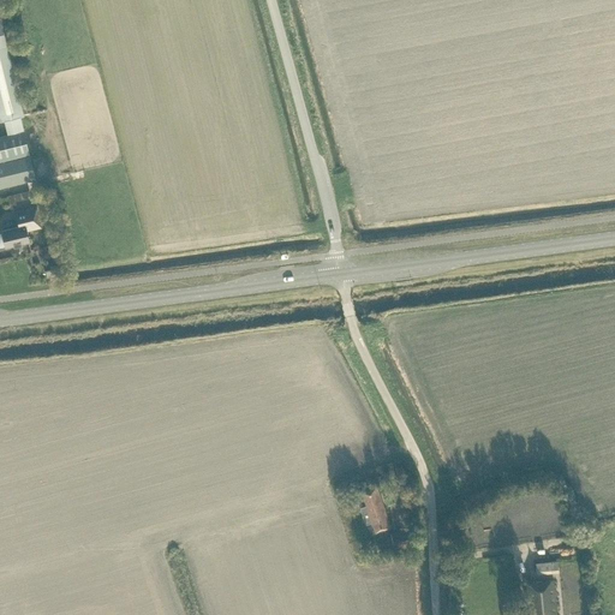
[(0,120),(4,120),(7,132),(23,129),(19,115),(23,115),(6,43),(5,43),(3,33),(3,31),(0,21),(0,120)]
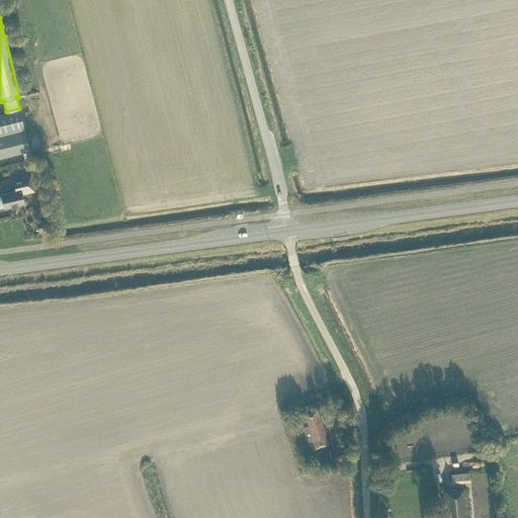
[(0,113),(0,158),(30,151),(24,131),(0,136),(24,130),(19,109),(0,113)]
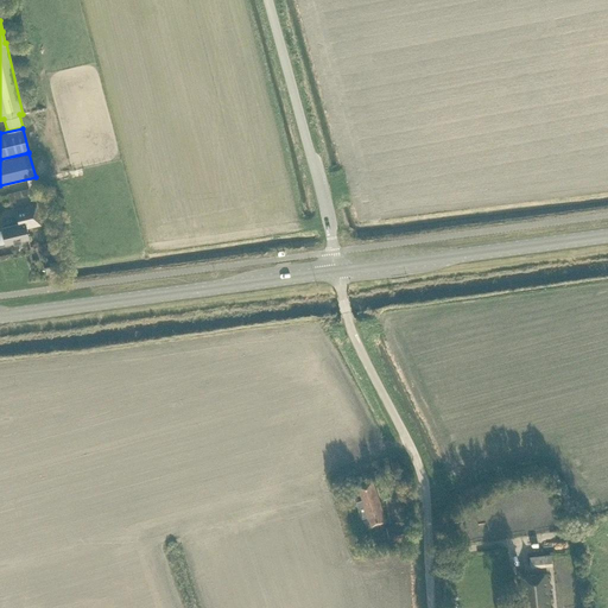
[(42,225),(37,204),(14,209),(18,225),(1,228),(2,230),(0,230),(0,245),(5,244),(6,245),(29,239),(26,229),(42,225)]
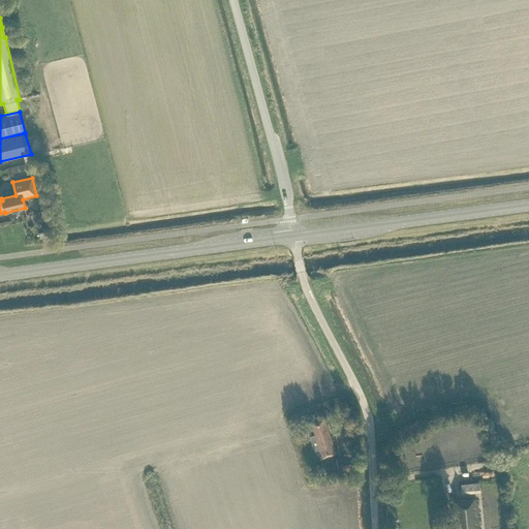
[(335,454),(323,418),(311,424),(315,435),(309,437),(313,452),(319,449),(322,458),(335,454)]
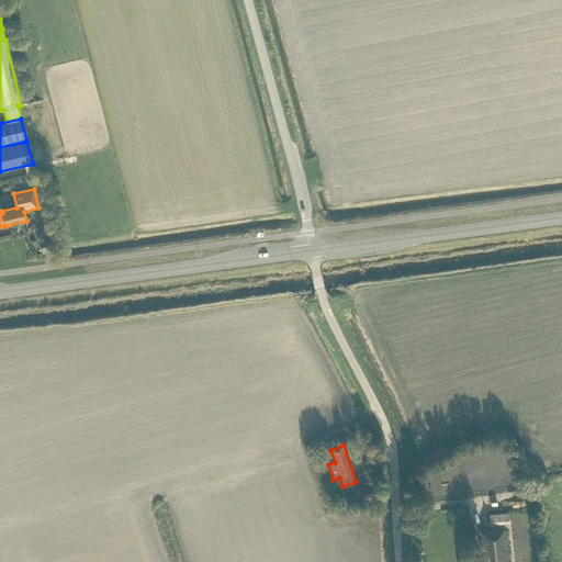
[(372,484),(356,487),(360,504),(375,499),(372,484)]
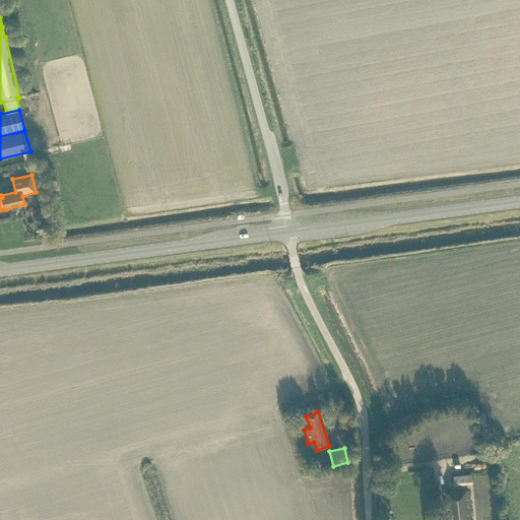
[(453,486),(472,484),(471,474),(452,476),(453,486)]
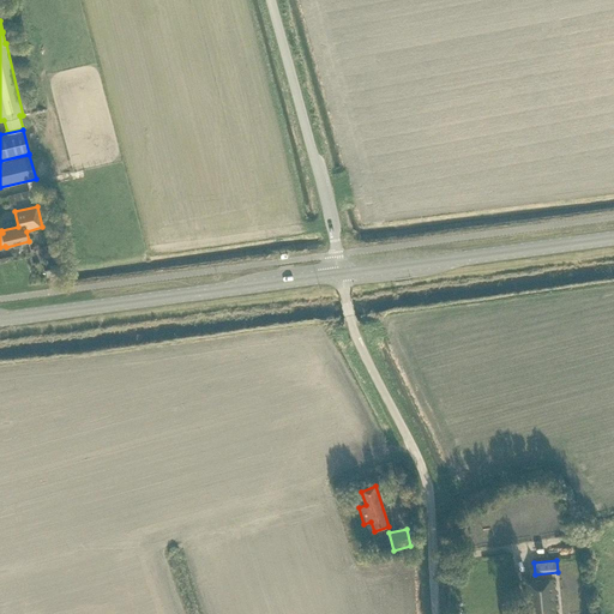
[(554,613),(551,579),(525,582),(529,612),(530,612),(530,613),(554,613)]
